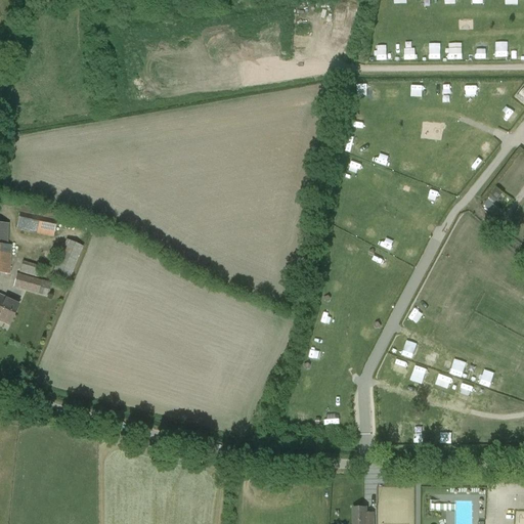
[(519,187),(523,181),(523,173),(521,170),(511,181),(519,187)]
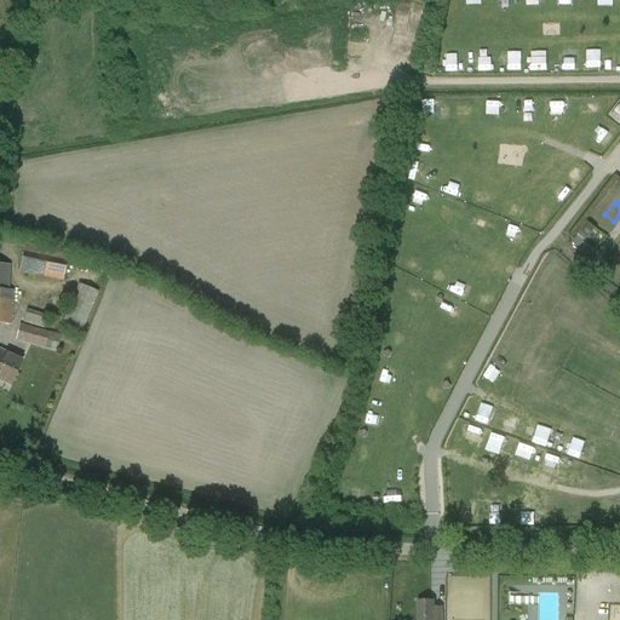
[(19,271),(63,281),(69,253),(24,244),(19,271)]
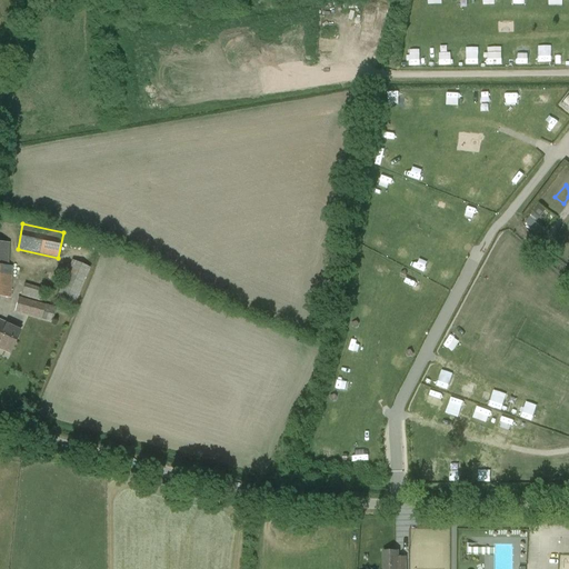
[(517,235),(507,237),(509,252),(519,250),(517,235)]
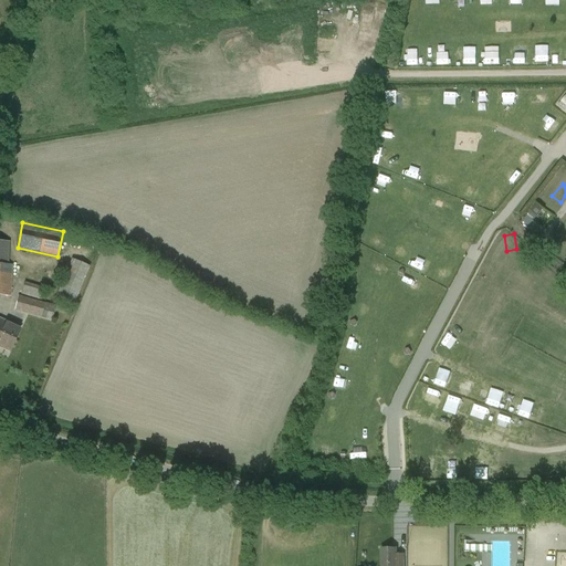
[(552,248),(565,259),(565,257),(565,238),(563,236),(552,248)]
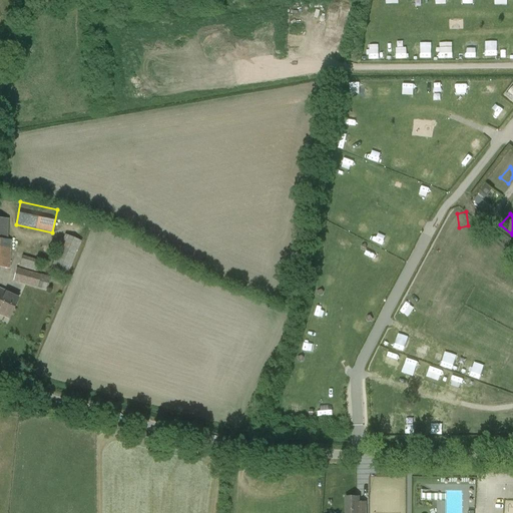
[(0,217),(0,268),(9,269),(11,240),(8,239),(9,218),(0,217)]
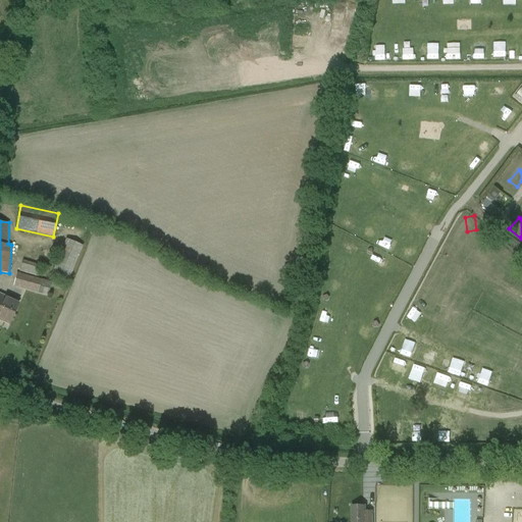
[(83,246),(66,239),(51,276),(67,283),(83,246)]
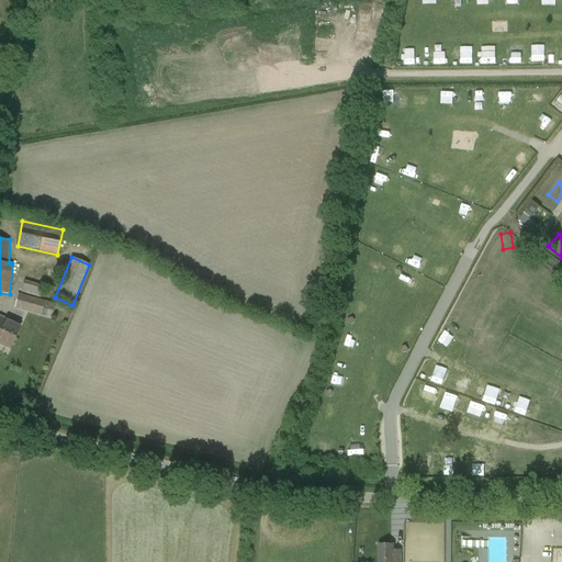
[(490,279),(496,266),(486,260),(480,273),(490,279)]
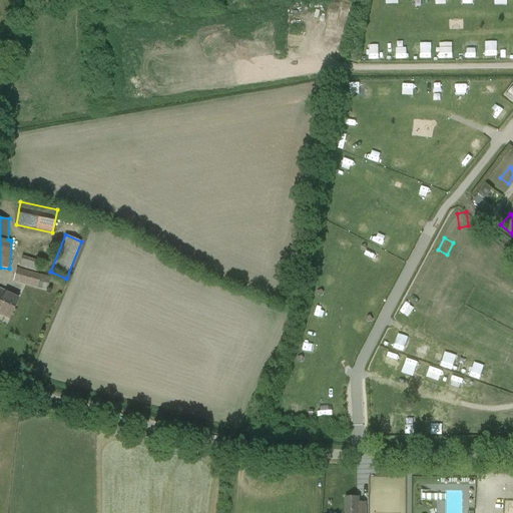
[(19,267),(36,272),(40,261),(23,255),(19,267)]
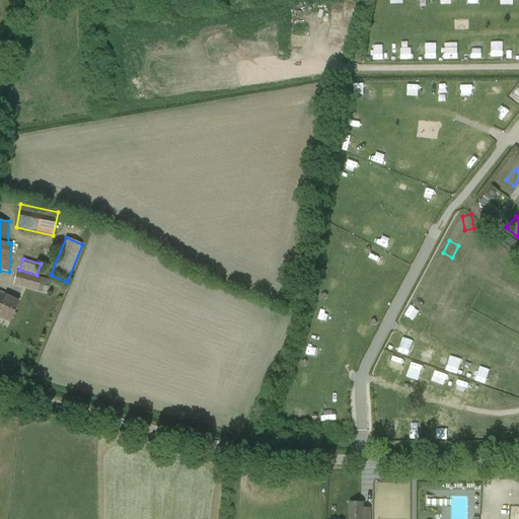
[(17,271),(13,285),(48,294),(51,280),(17,271)]
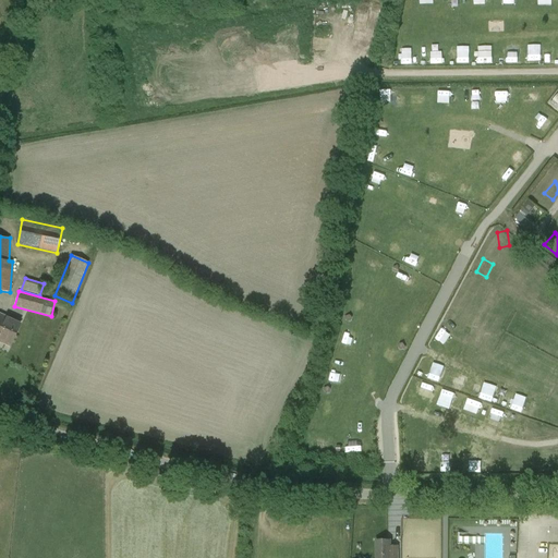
[(460,302),(470,306),(474,299),(464,293),(460,302)]
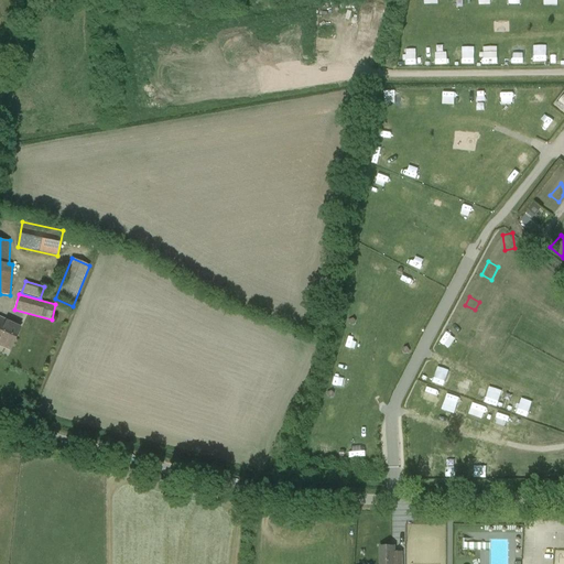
[(542,334),(550,316),(535,311),(528,327),(542,334)]
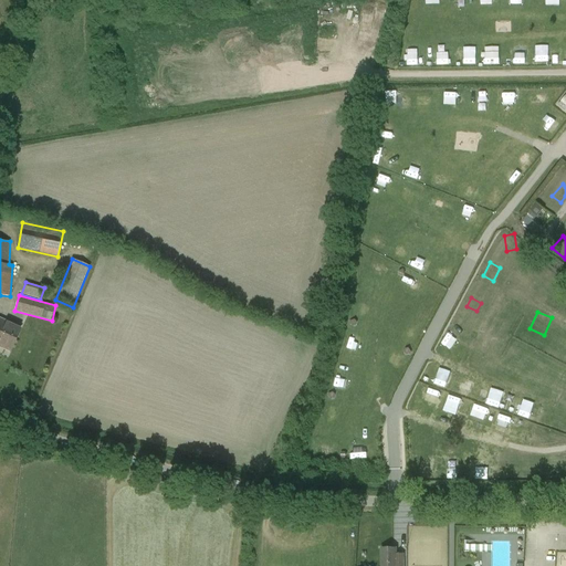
[(0,318),(0,346),(10,352),(20,328),(0,318)]
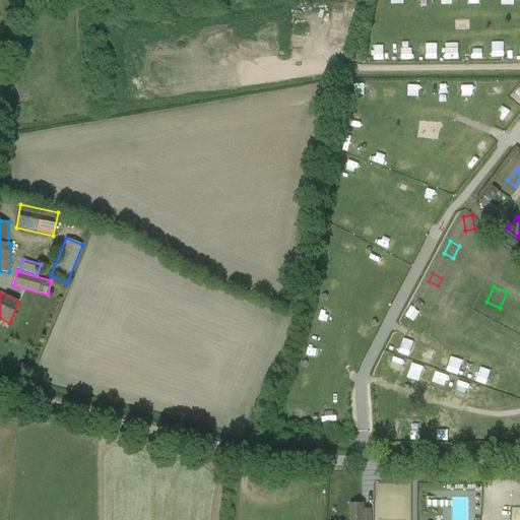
[(420,296),(417,305),(428,308),(431,299),(420,296)]
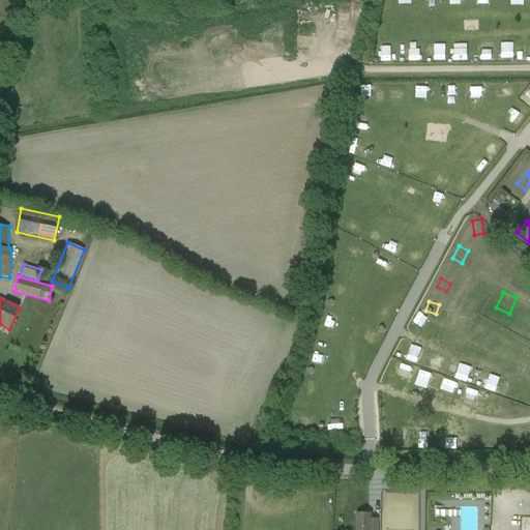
[(498,325),(502,314),(493,310),(495,305),(483,301),(477,317),(498,325)]
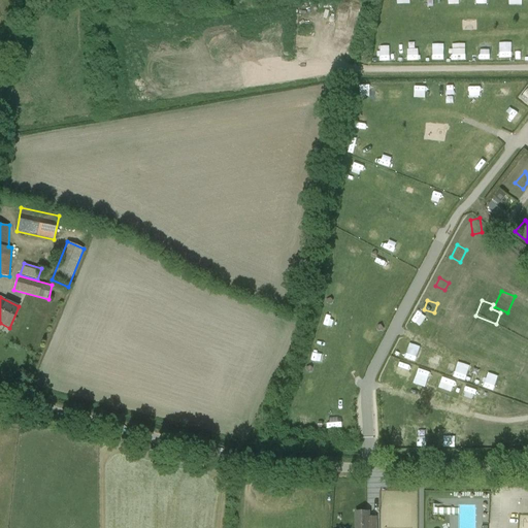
[(414,311),(401,345),(409,349),(421,315),(414,311)]
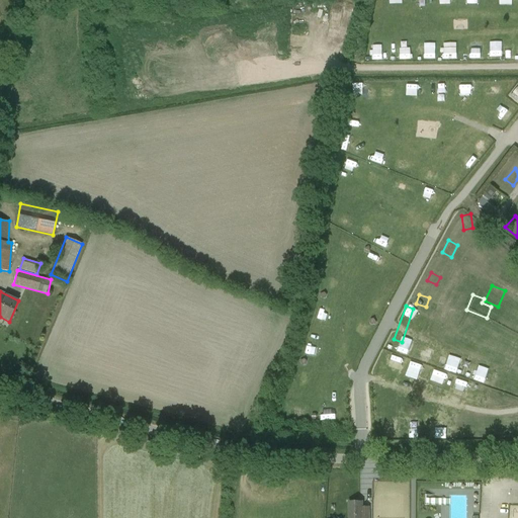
[(517,318),(510,314),(501,331),(510,336),(515,327),(517,328),(517,318)]
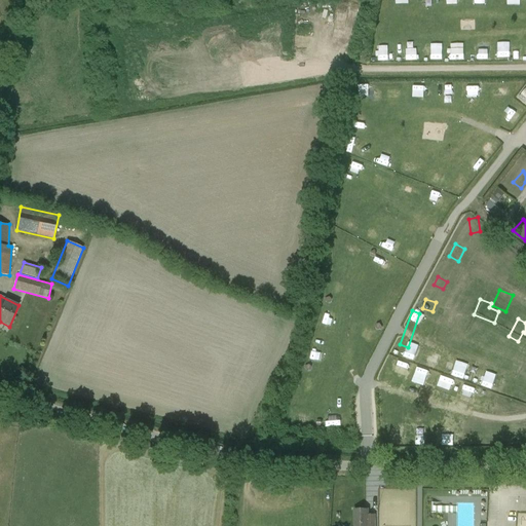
[(483,359),(490,342),(479,337),(473,354),(483,359)]
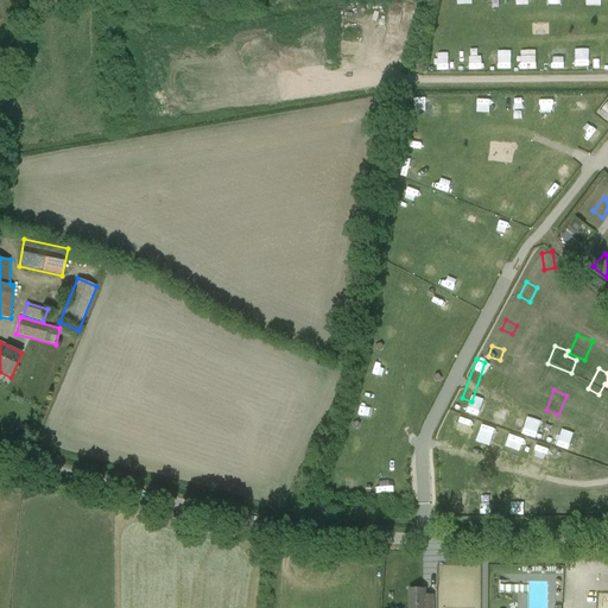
[(493,407),(491,417),(499,420),(502,411),(493,407)]
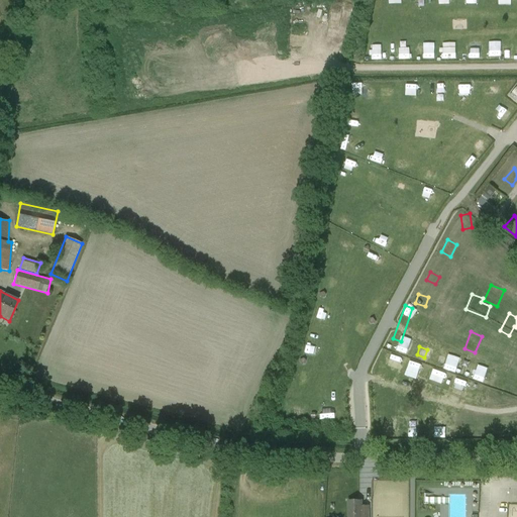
[(413,372),(420,375),(424,366),(417,363),(413,372)]
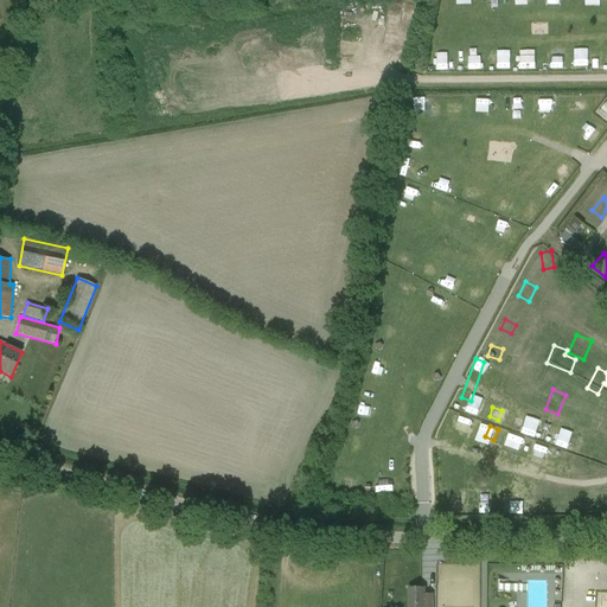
[(585,457),(583,466),(606,470),(606,453),(605,460),(585,457)]
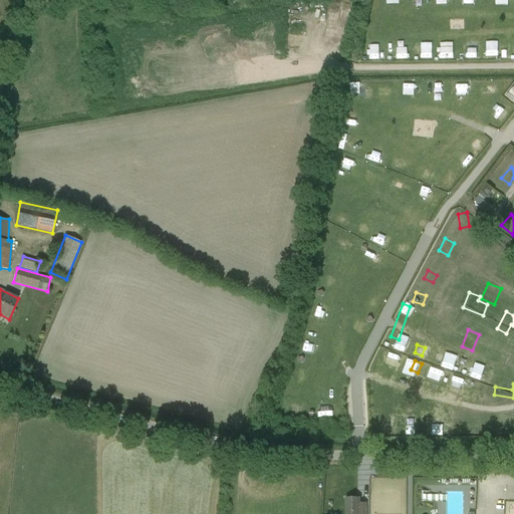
[(395,417),(405,418),(406,408),(396,407),(395,417)]
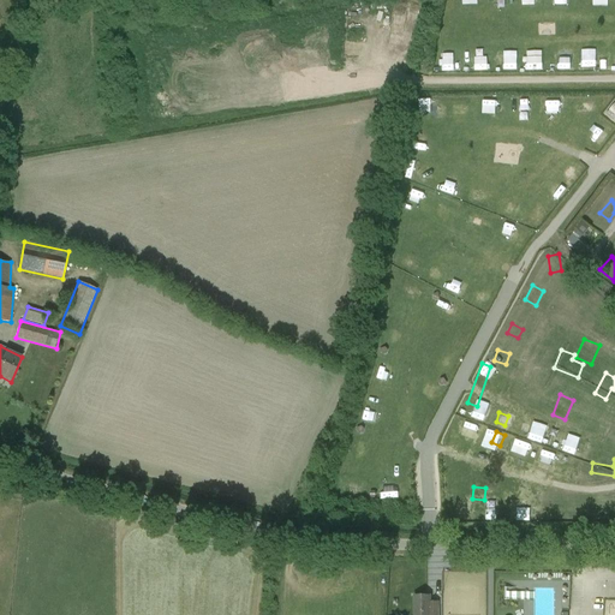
[(608,520),(608,497),(593,497),(593,520),(608,520)]
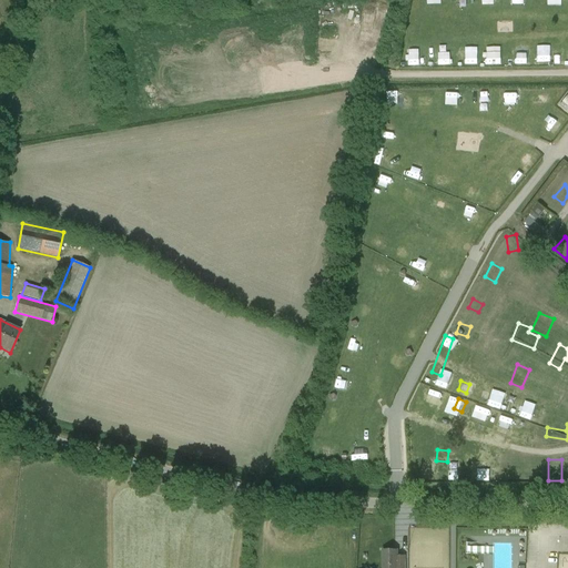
[(510,480),(528,480),(528,460),(510,460),(510,480)]
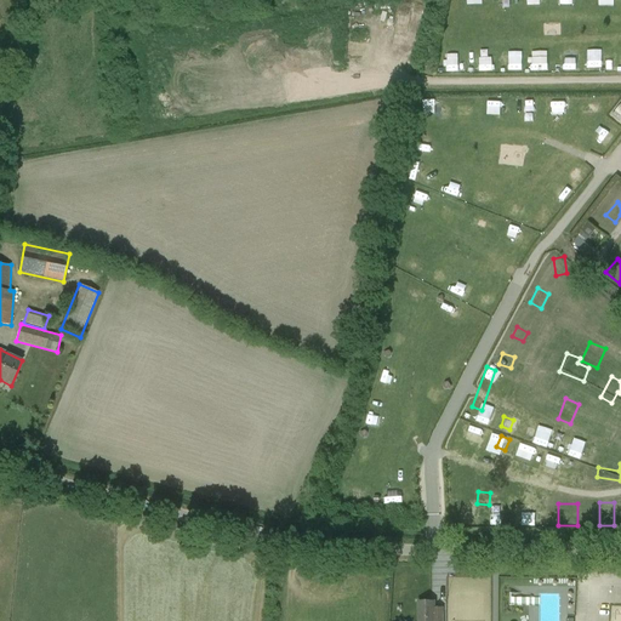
[(463,524),(465,507),(428,507),(428,517),(436,517),(436,523),(463,524)]
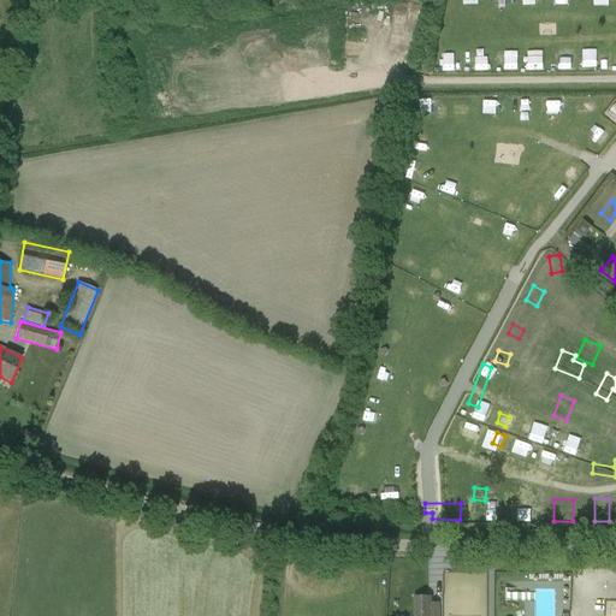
[(415,615),(439,615),(440,603),(432,603),(432,597),(415,598),(415,615)]
